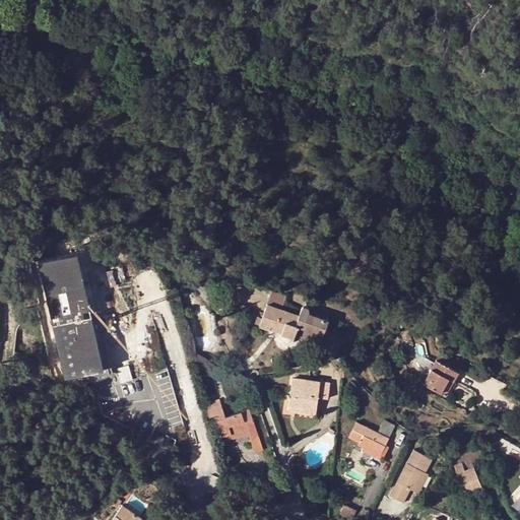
[(138,60),(141,61),(145,53),(135,48),(131,56),(138,60)]
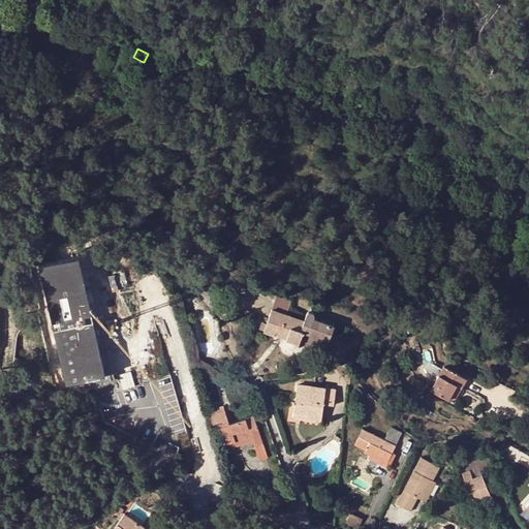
[(40,265),(45,287),(49,302),(38,304),(35,307),(39,323),(53,320),(67,383),(86,379),(87,384),(101,381),(100,376),(105,374),(91,312),(88,300),(79,256),(40,265)]
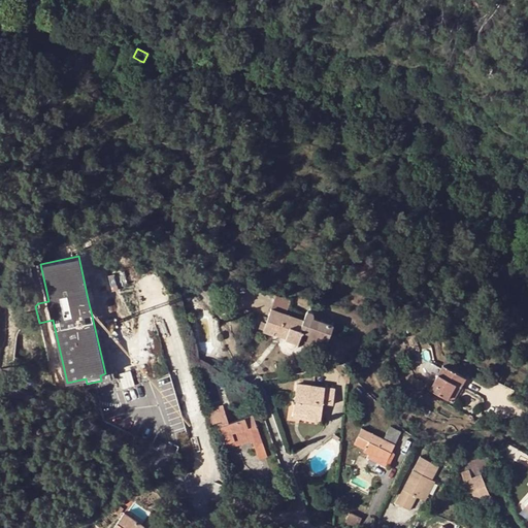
[(30,267),(38,303),(48,301),(44,287),(40,264),(30,267)]
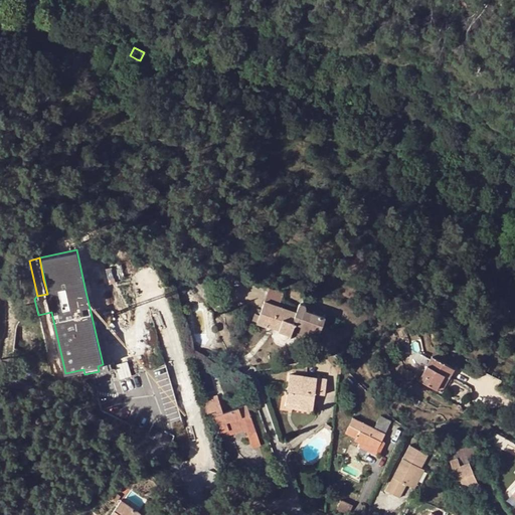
[(184,283),(181,282),(178,283),(177,284),(176,287),(176,289),(178,291),(180,292),(182,293),(184,292),(186,290),(186,287),(186,285),(184,283)]
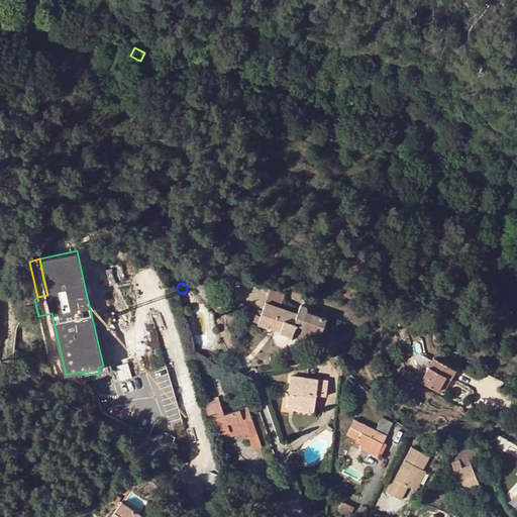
[(269,297),(281,302),(284,293),(271,289),(269,297)]
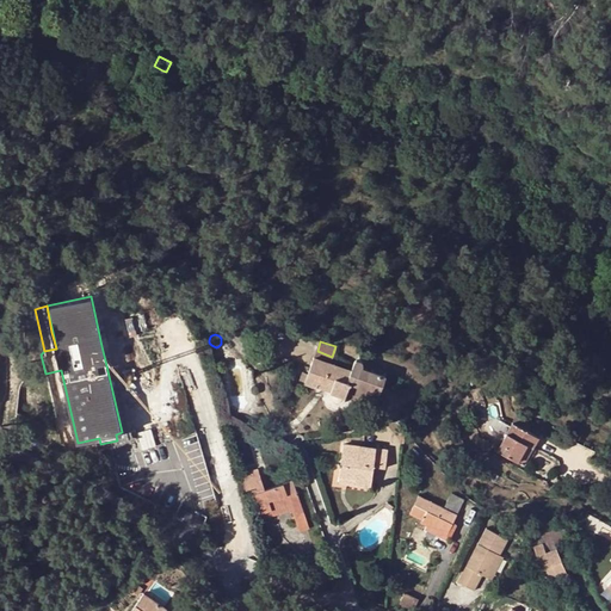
[(109,345),(102,346),(105,360),(115,358),(109,345)]
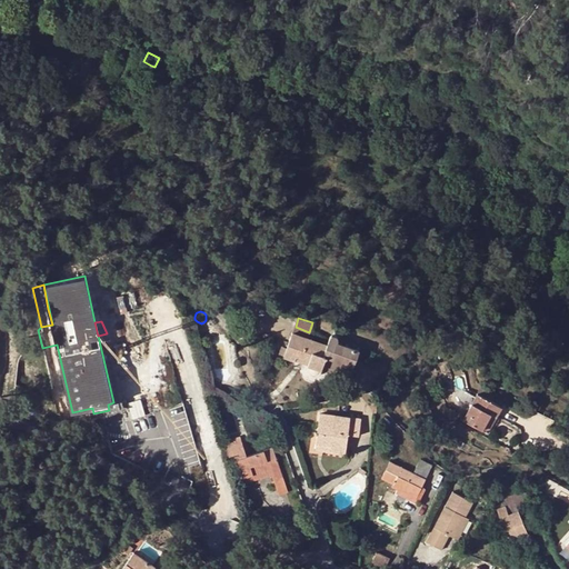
[(328,345),(292,332),(283,356),(308,365),(307,366),(307,368),(308,370),(309,372),(312,375),(315,375),(318,375),(320,372),(321,370),(323,366),(327,357),(353,367),(359,350),(338,342),(338,340),(339,338),(338,336),(336,335),(333,335),(332,335),(330,337),(328,345)]
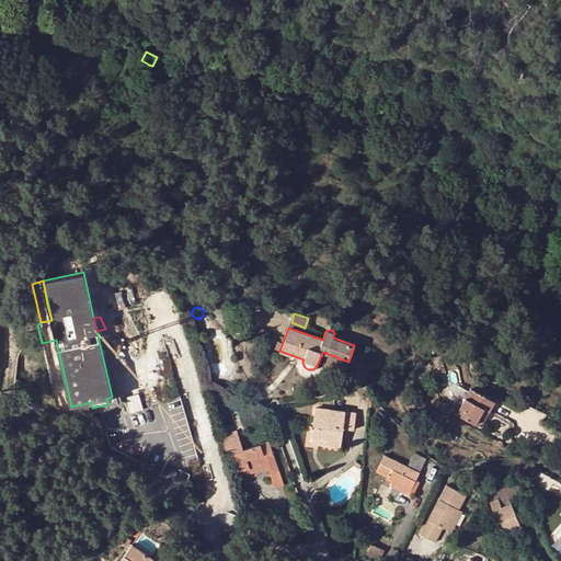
[(345,370),(348,362),(322,352),(319,361),(345,370)]
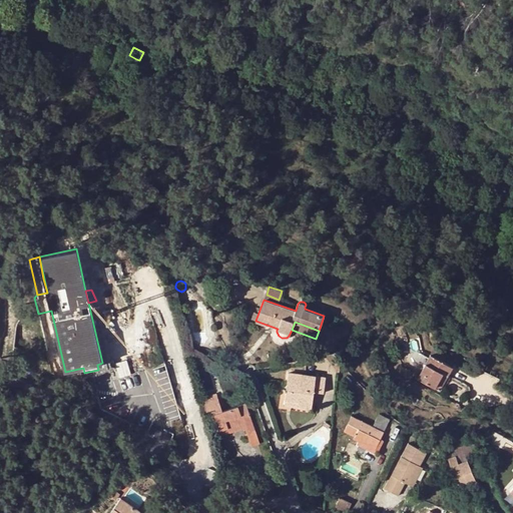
[(452,366),(430,355),(417,378),(434,387),(442,373),(447,376),(452,366)]
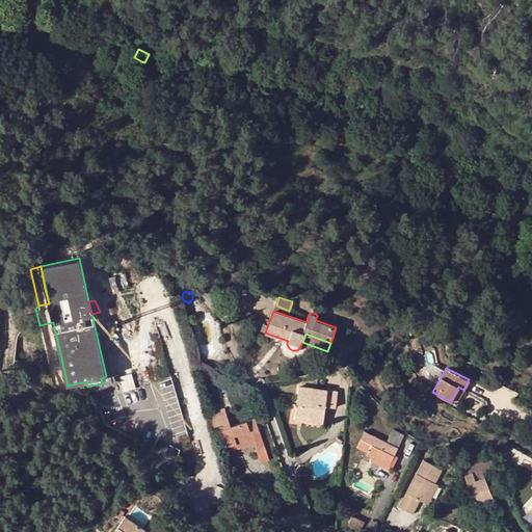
[(429,386),(423,382),(419,390),(425,393),(429,386)]
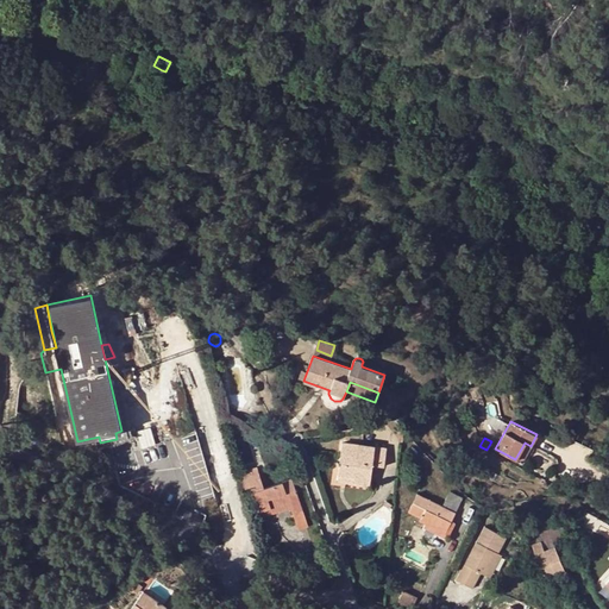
[(387,447),(343,443),(338,475),(355,477),(355,482),(370,483),(372,464),(384,465),(387,447)]
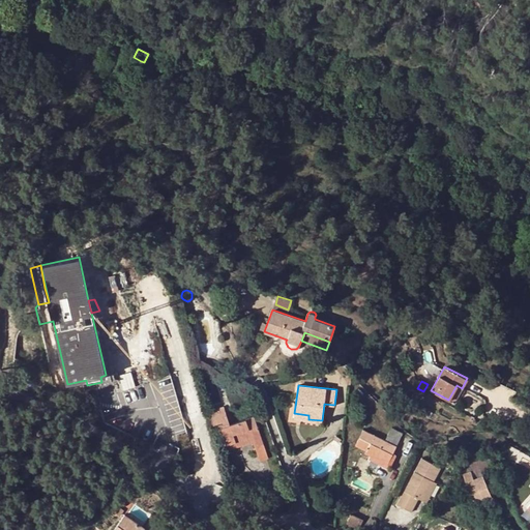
[(453,403),(462,388),(457,385),(448,400),(453,403)]
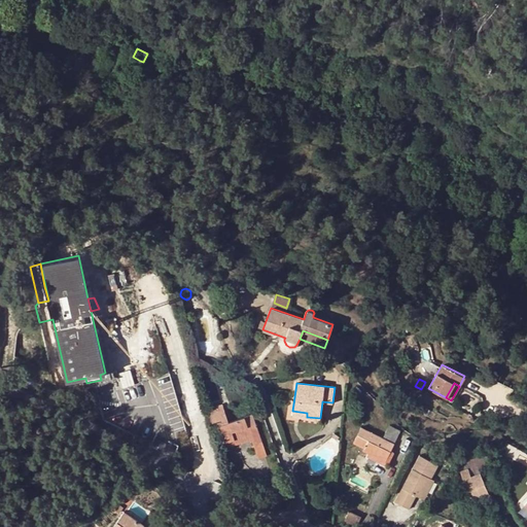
[(210,409),(211,412),(212,414),(224,410),(222,405),(210,409)]
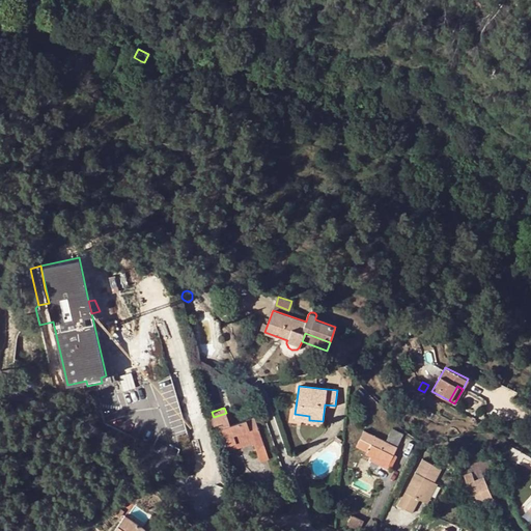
[(230,426),(226,413),(214,417),(213,415),(208,416),(213,428),(217,427),(218,430),(223,447),(252,438),(253,443),(254,447),(263,445),(255,418),(230,426)]
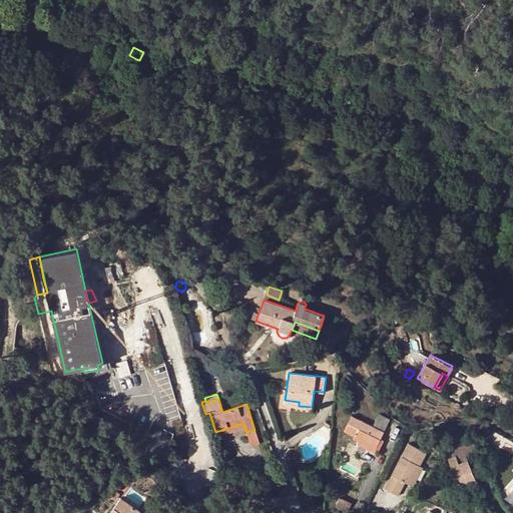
[(373,425),(385,430),(390,418),(379,413),(373,425)]
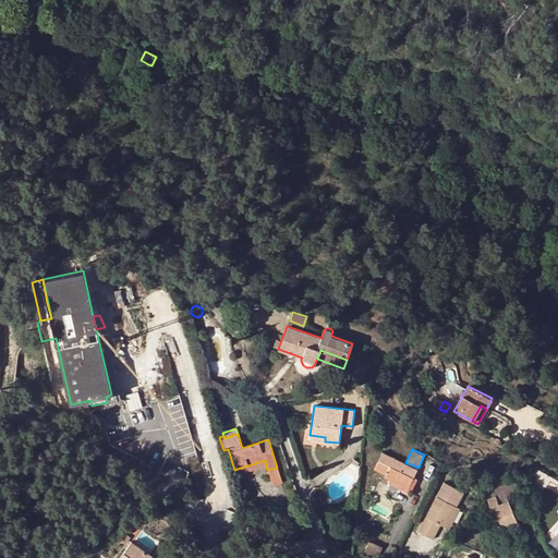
[(385,476),(389,478),(408,487),(413,475),(417,468),(383,451),(375,469),(386,474),(385,476)]
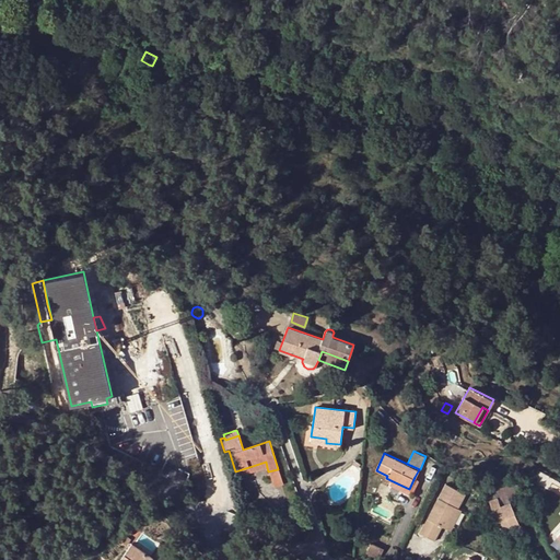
[(266,462),(235,471),(237,477),(267,467),(266,462)]
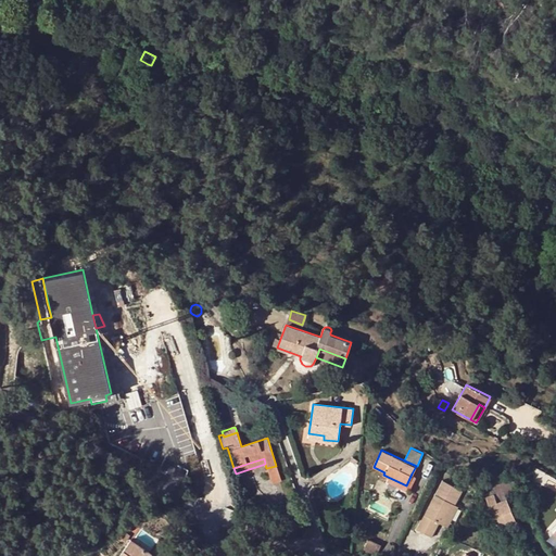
[(416,476),(412,474),(406,485),(388,477),(387,481),(408,492),(416,476)]
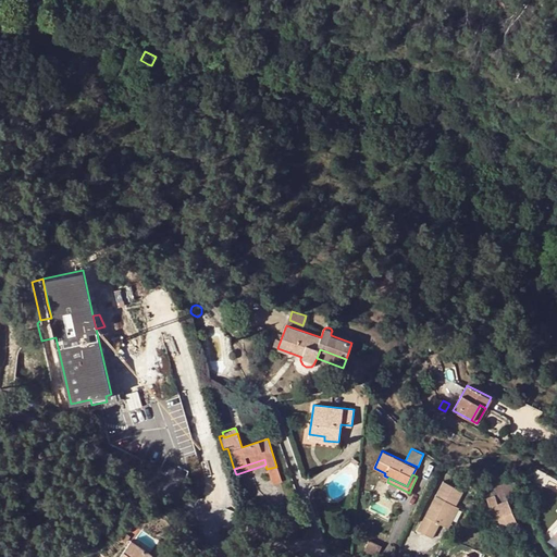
[(512,475),(502,480),(497,482),(491,485),(495,496),(487,499),(498,531),(517,523),(506,497),(519,491),(512,475)]
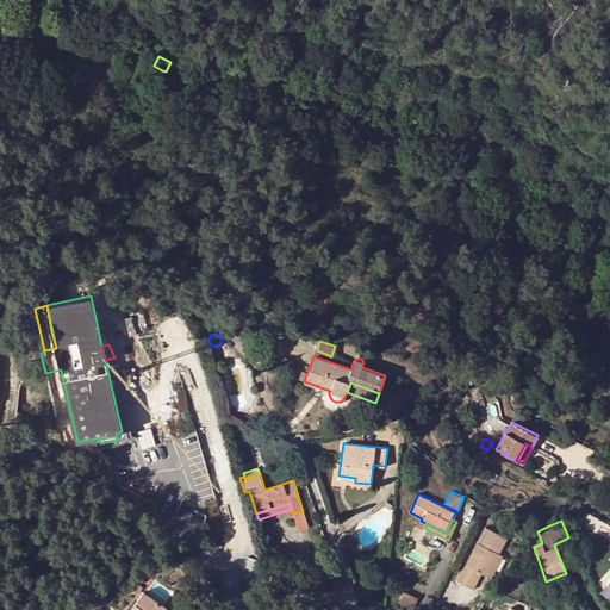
[(508,537),(485,526),(458,580),(473,589),(481,572),(485,574),(496,552),(499,553),(508,537)]
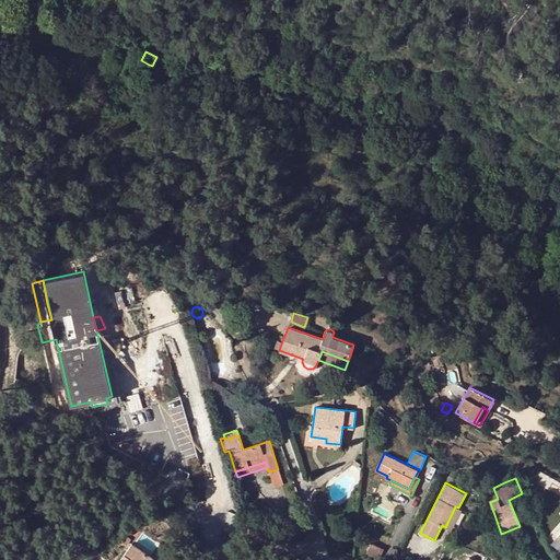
[(462,510),(458,508),(455,506),(445,527),(451,531),(462,510)]
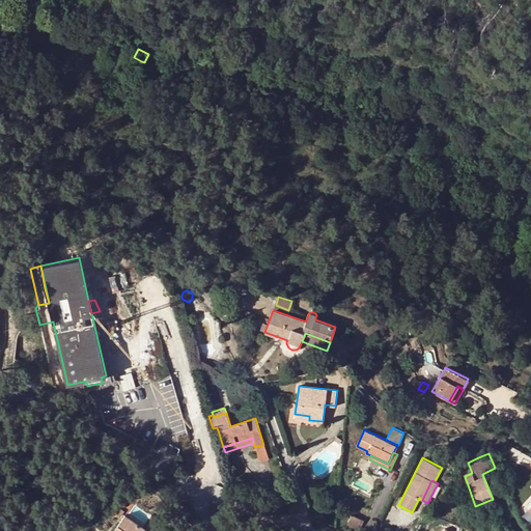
[(142,530),(144,528),(124,514),(113,530),(142,530)]
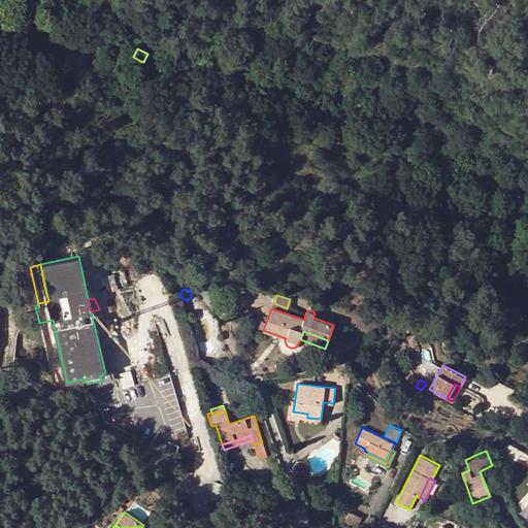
[(361,517),(350,512),(348,517),(358,523),(361,517)]
